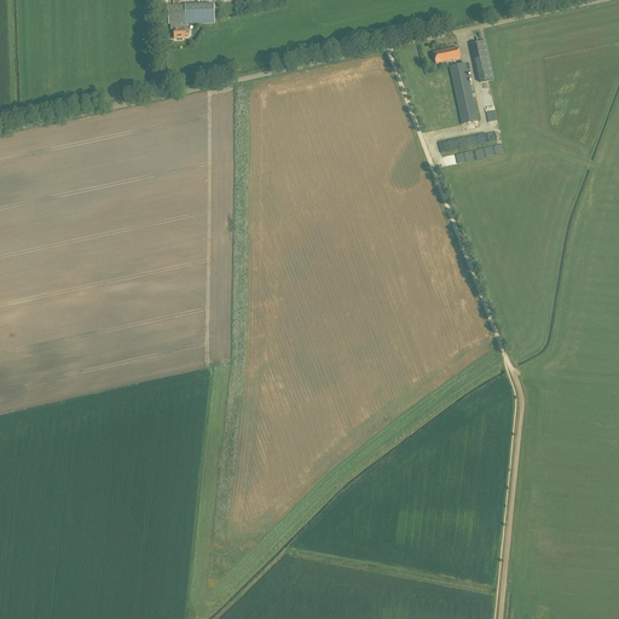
[(181,27),(186,27),(185,9),(185,7),(168,9),(168,28),(171,28),(181,27)]
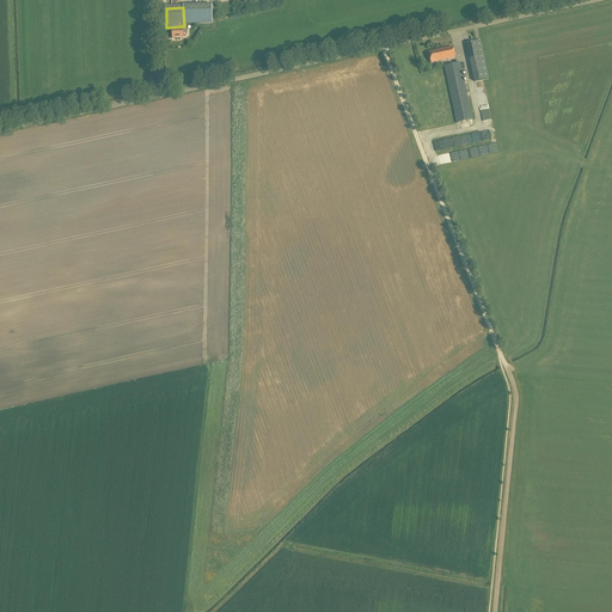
[(183,8),(184,26),(213,26),(212,7),(183,8)]
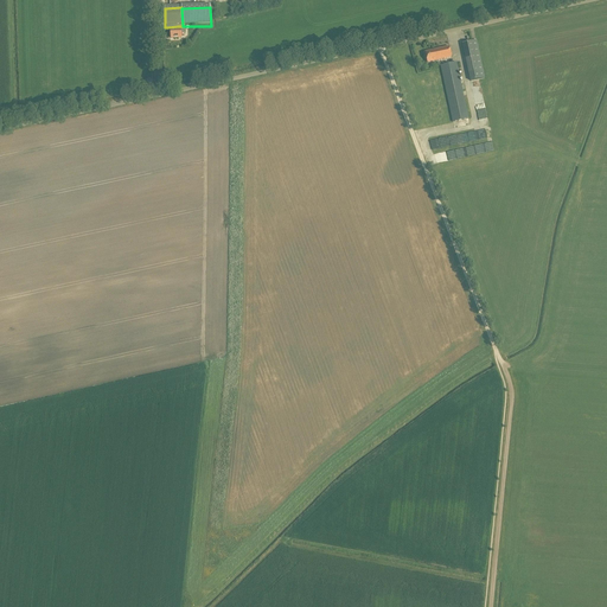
[(167,27),(167,31),(171,31),(171,40),(183,40),(181,36),(185,34),(184,30),(178,30),(178,26),(167,27)]
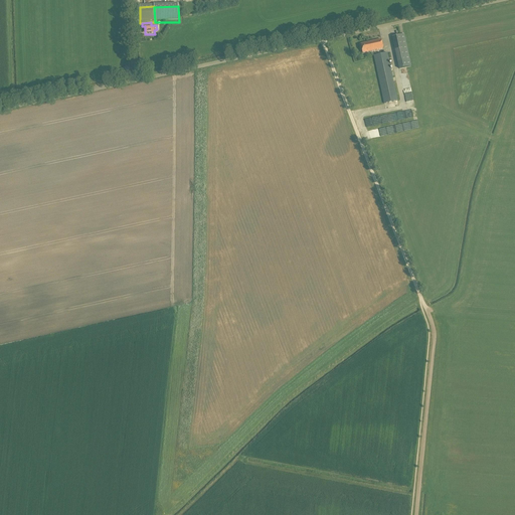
[(397,61),(409,59),(404,35),(400,35),(392,37),(397,61)]
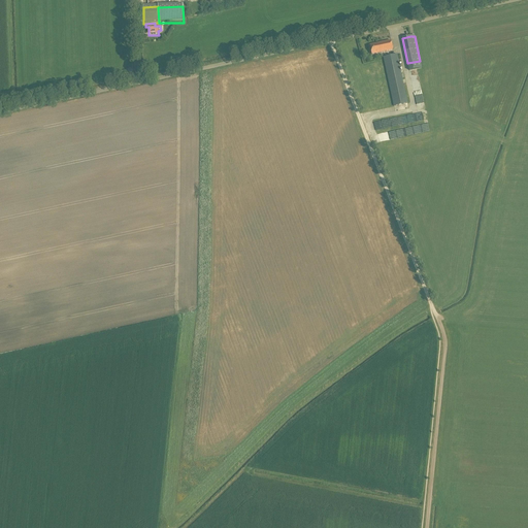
[(370,45),(372,55),(393,51),(391,40),(370,45)]
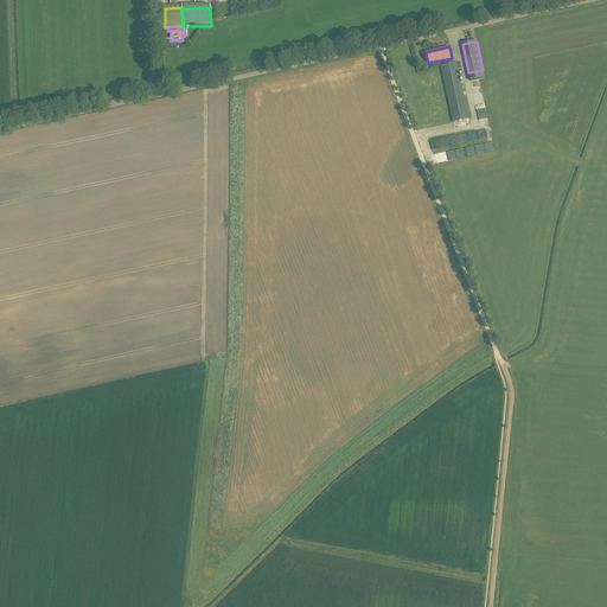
[(457,63),(441,65),(453,122),(470,119),(457,63)]
